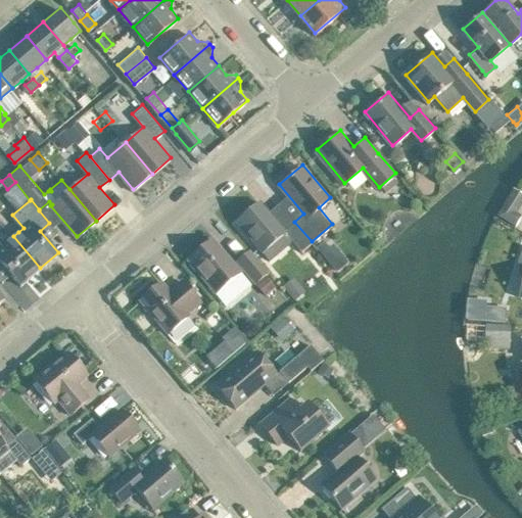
[(285,229),(261,200),(237,220),(250,235),(263,250),(270,260),(293,239),(301,249),(312,241),(294,222),(285,229)]
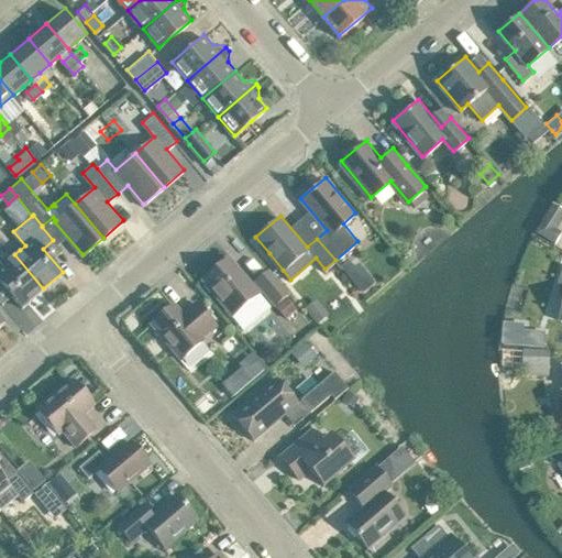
[(3,264),(0,260),(0,283),(2,282),(22,305),(43,288),(14,254),(3,264)]
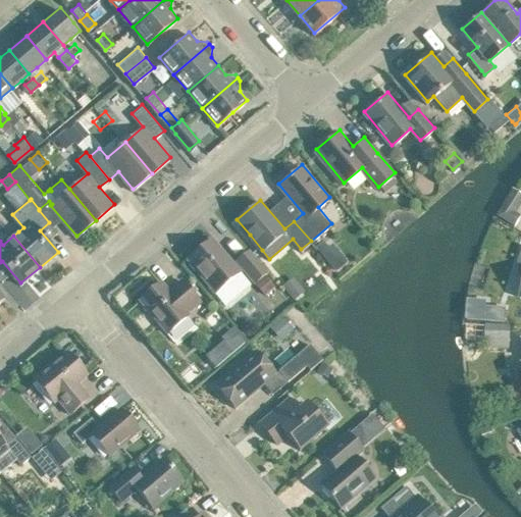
[(225,304),(251,282),(213,237),(188,258),(225,304)]
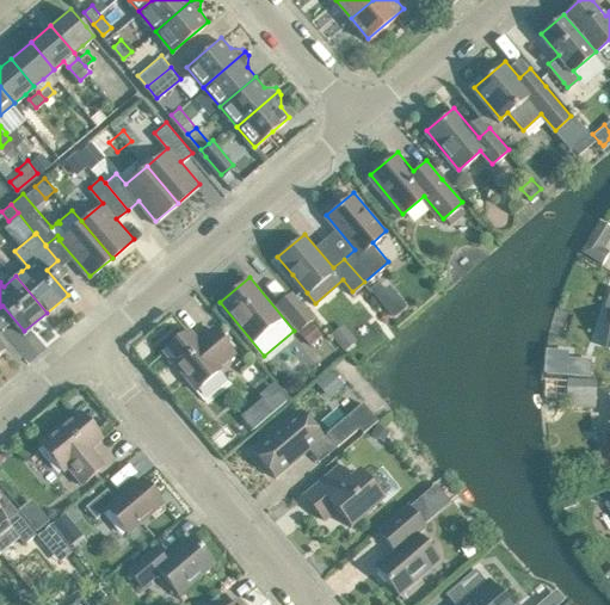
[(394,307),(406,297),(394,282),(382,292),(394,307)]
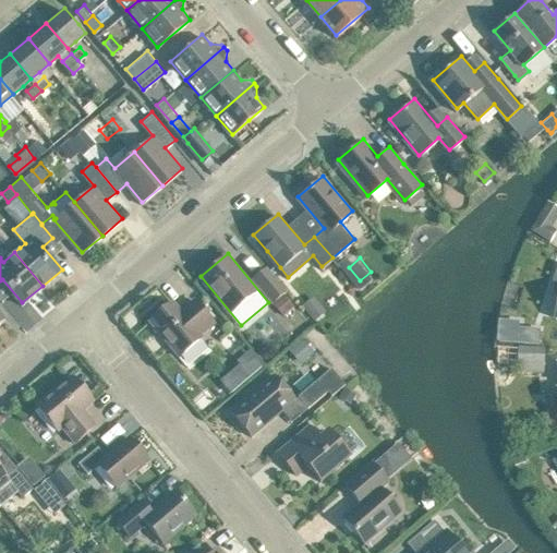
[(273,300),(286,289),(266,265),(253,277),(273,300)]
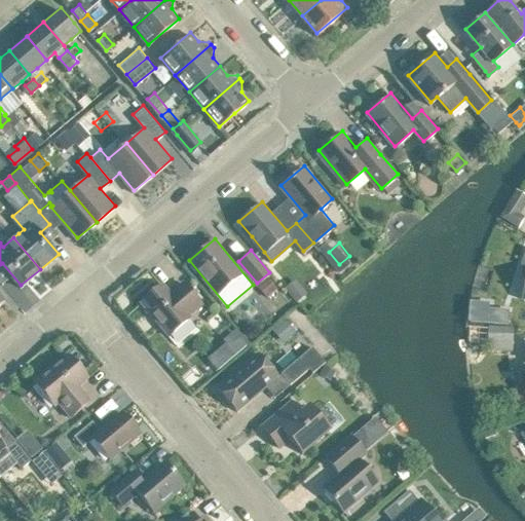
[(313,258),(303,262),(308,277),(320,273),(313,258)]
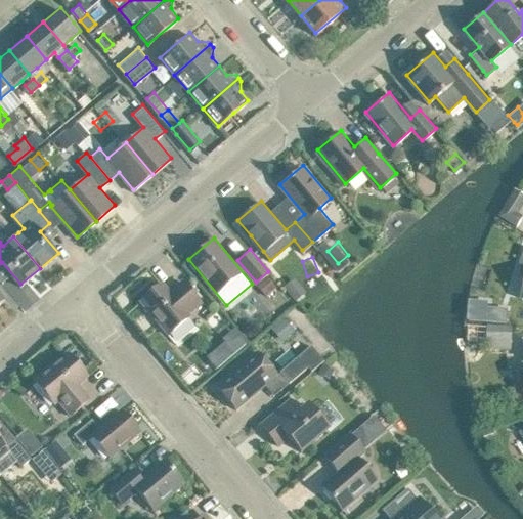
[(265,294),(275,286),(267,274),(257,283),(265,294)]
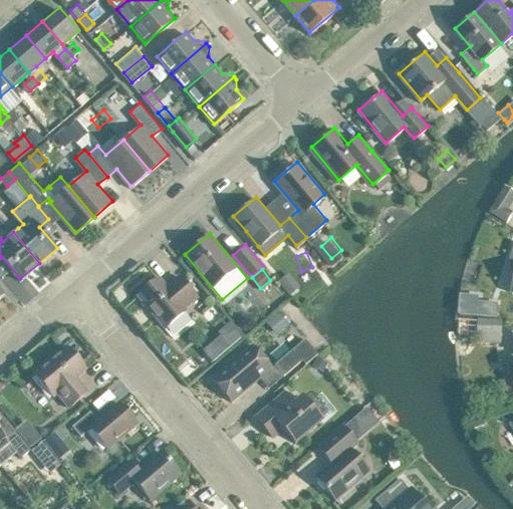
[(290,292),(299,284),(288,271),(279,278),(290,292)]
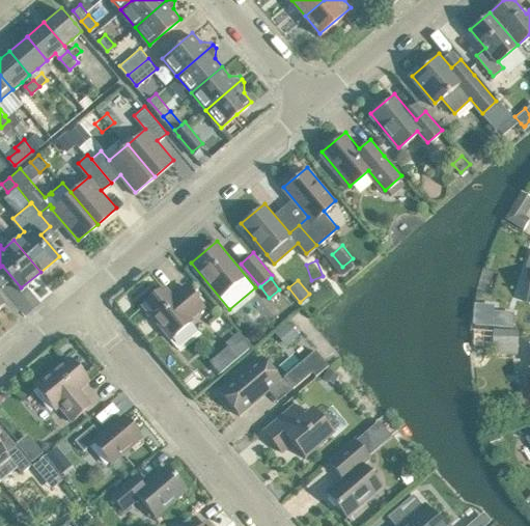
[(204,305),(186,283),(172,294),(165,284),(142,303),(170,336),(193,317),(191,315),(204,305)]
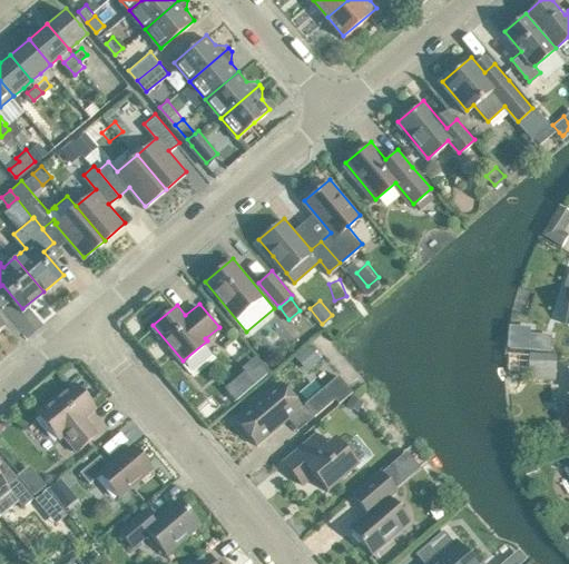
[(533,350),(532,364),(557,365),(558,353),(533,350)]
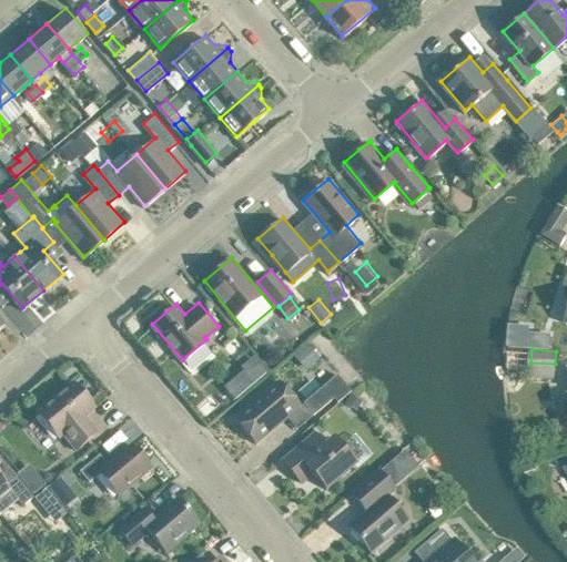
[(337,400),(350,390),(352,388),(337,371),(304,400),(314,412),(334,395),(337,400)]
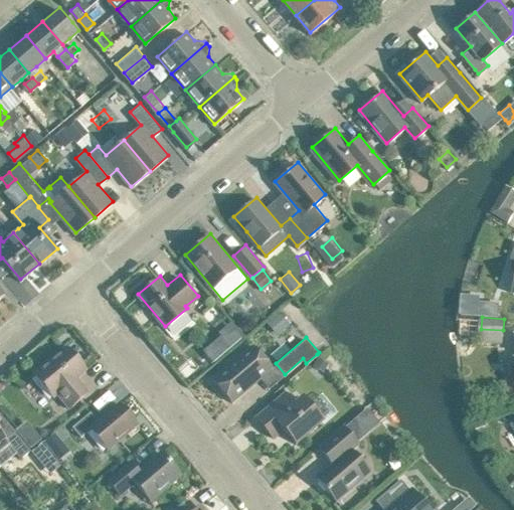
[(273,366),(252,343),(239,355),(236,351),(223,362),(226,365),(213,377),(232,400),(273,366)]
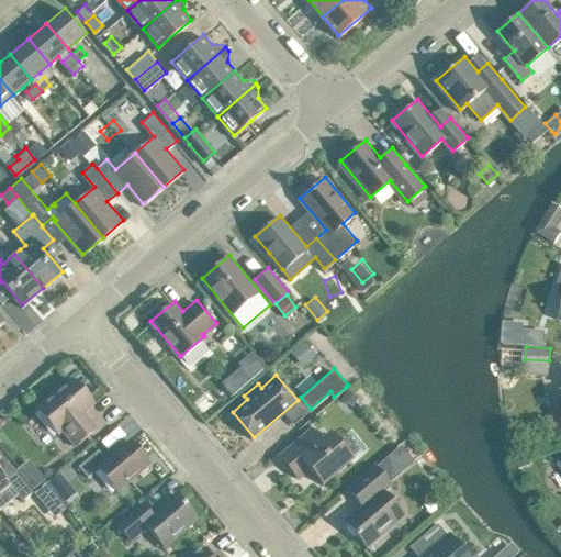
[(76,444),(97,426),(83,410),(94,401),(74,377),(38,407),(58,431),(63,427),(76,444)]
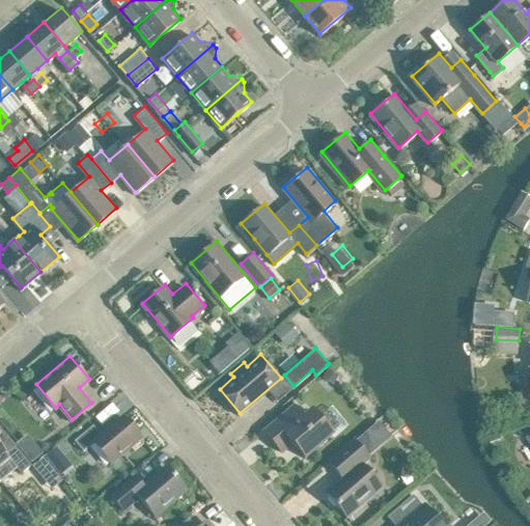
[(312,408),(304,415),(295,404),(265,428),(282,449),(293,440),(305,455),(333,432),(332,432),(343,422),(331,408),(321,417),(312,408)]
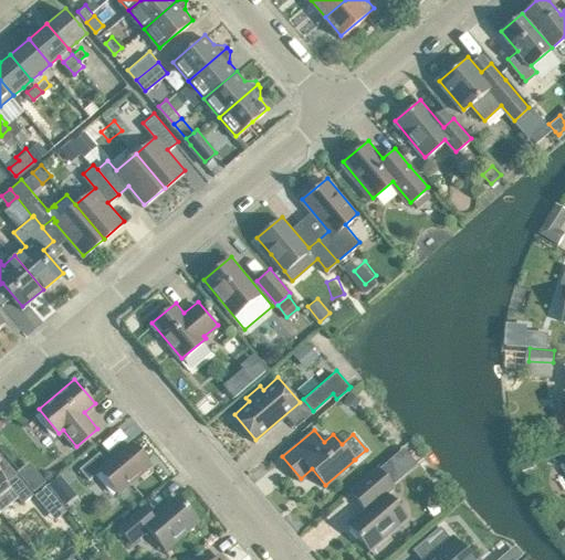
[(152,463),(132,440),(108,460),(100,450),(80,466),(89,477),(100,468),(119,490),(135,477),(152,463)]
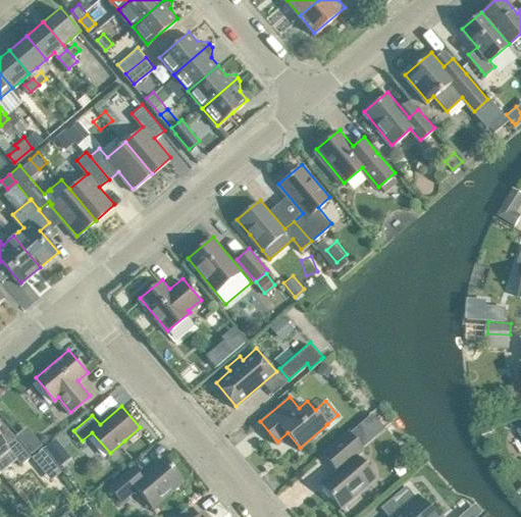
[(337,468),(321,481),(342,505),(357,492),(375,476),(356,454),(363,448),(360,444),(381,424),(371,412),(350,431),(349,430),(339,438),(323,452),(337,468)]
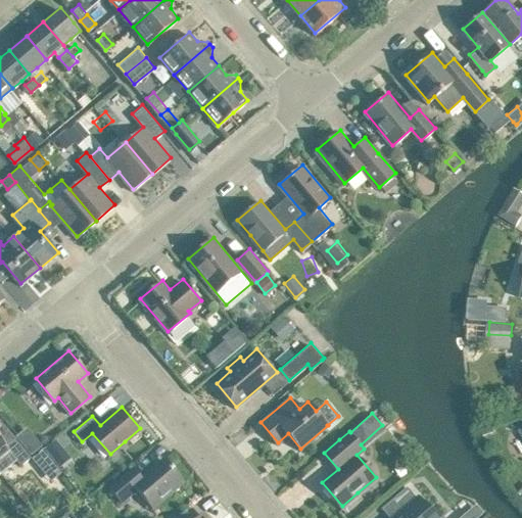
[(6,443),(0,436),(0,460),(11,451),(21,464),(32,455),(15,436),(6,443)]
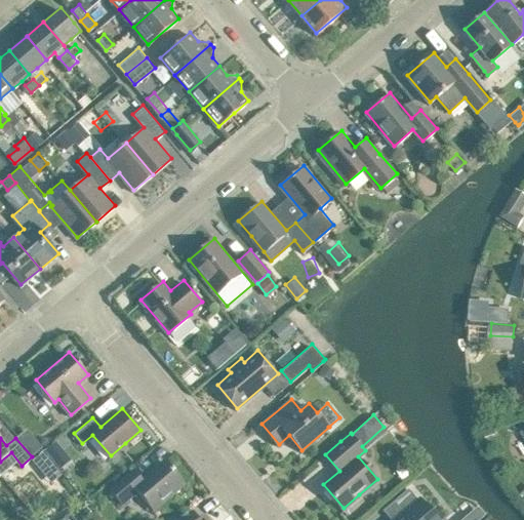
[(185,482),(164,458),(142,478),(134,469),(118,482),(111,488),(122,503),(137,489),(154,508),(185,482)]
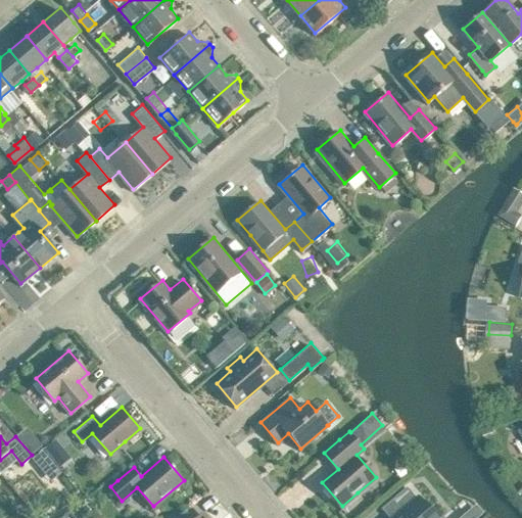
[(417,496),(407,484),(402,488),(387,502),(396,513),(389,517),(438,517),(418,493),(417,496)]
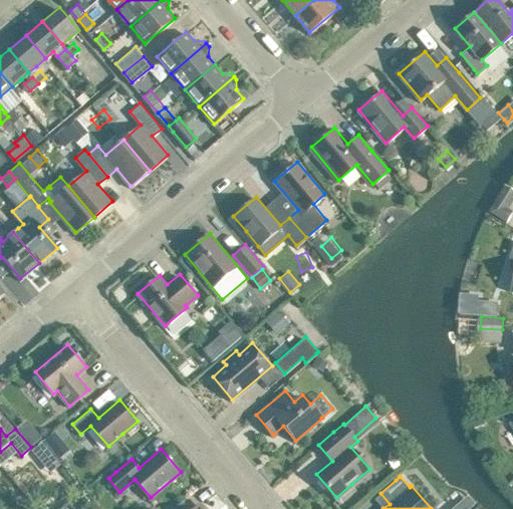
[(76,508),(84,508),(81,506),(89,499),(84,493),(72,504),(76,508)]
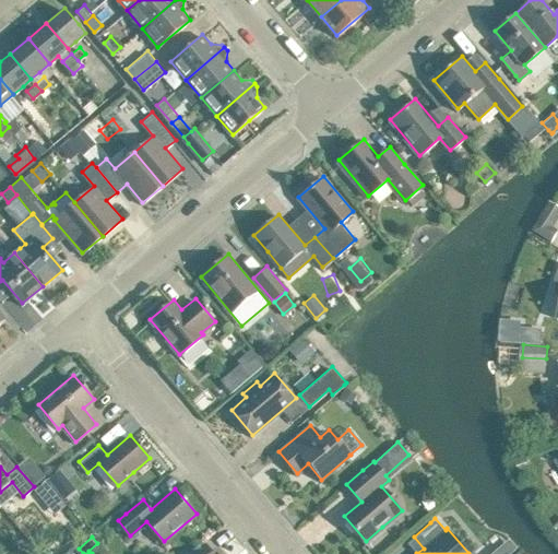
[(185,553),(221,553),(216,549),(210,553),(208,553),(199,543),(185,553)]
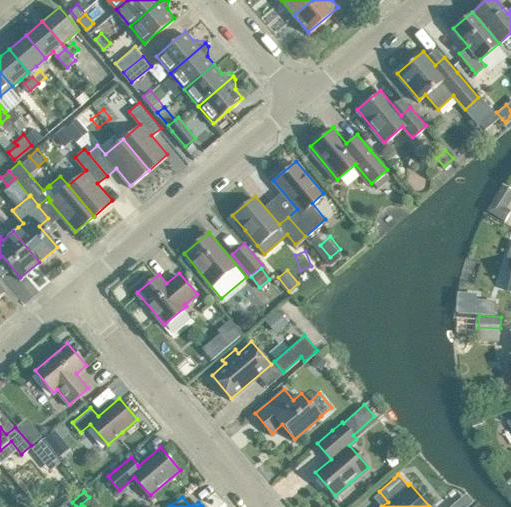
[(462,506),(464,506),(457,498),(448,506),(449,506),(462,506)]
